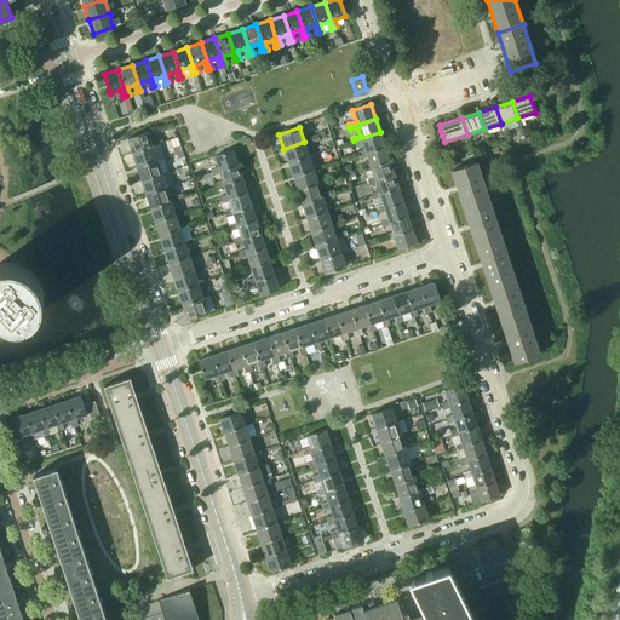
[(148,131),(127,138),(132,153),(153,145),(148,131)]
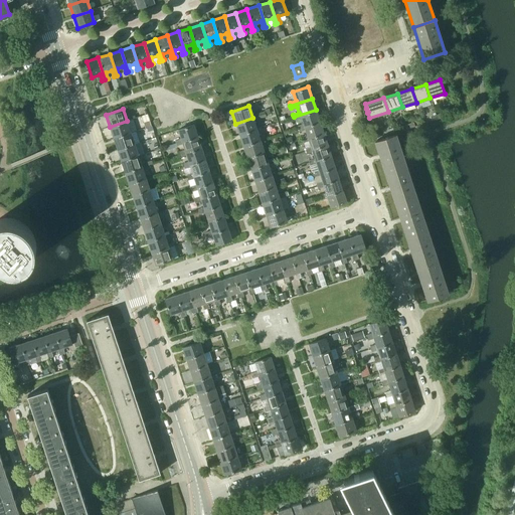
[(320,122),(316,110),(294,117),(295,120),(301,118),(303,124),(297,126),(298,129),(320,122)]
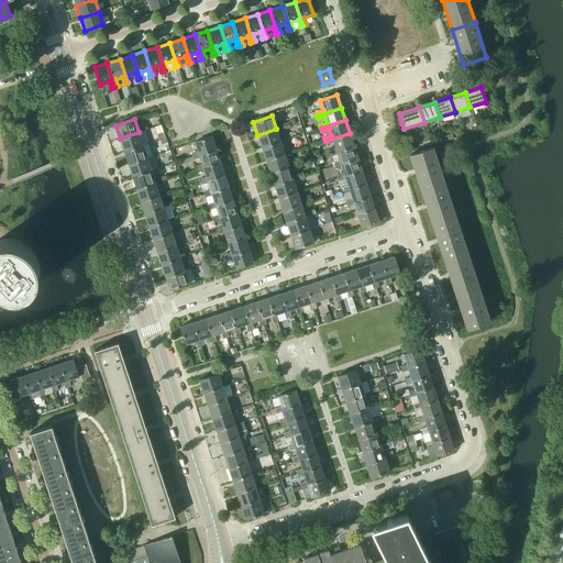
[(257,135),(262,147),(280,141),(276,129),(257,135)]
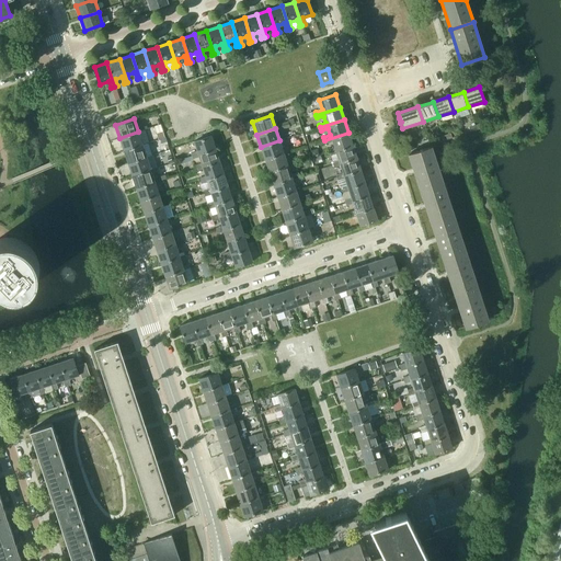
[(119,138),(124,150),(142,145),(138,132),(119,138)]
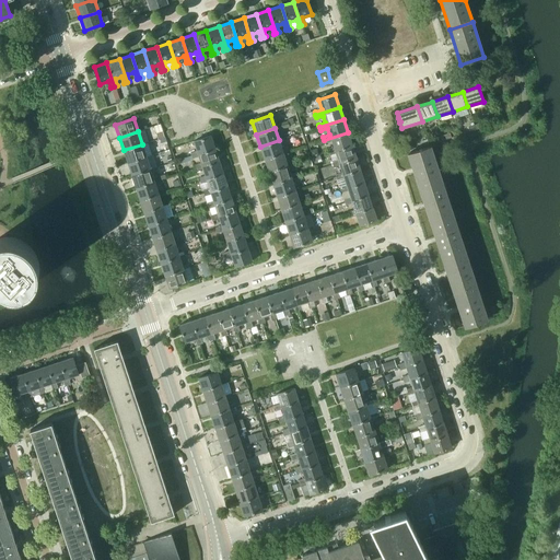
[(351,144),(348,132),(324,140),(325,142),(331,140),(334,147),(327,149),(328,152),(351,144)]
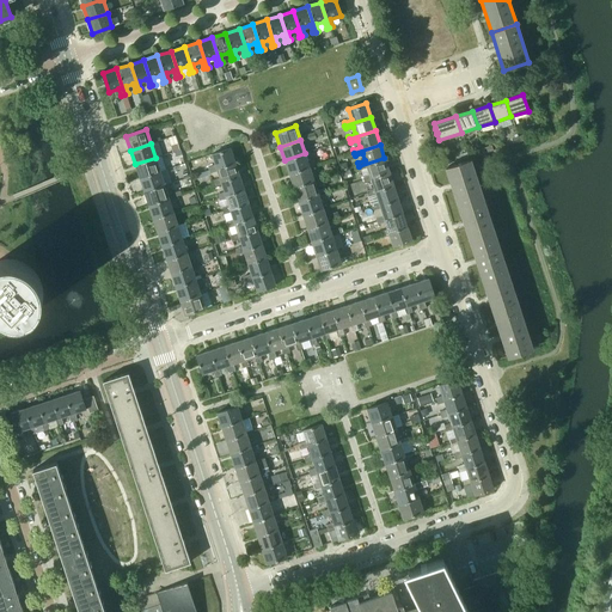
[(207,167),(208,170),(234,161),(230,147),(210,153),(214,165),(207,167)]
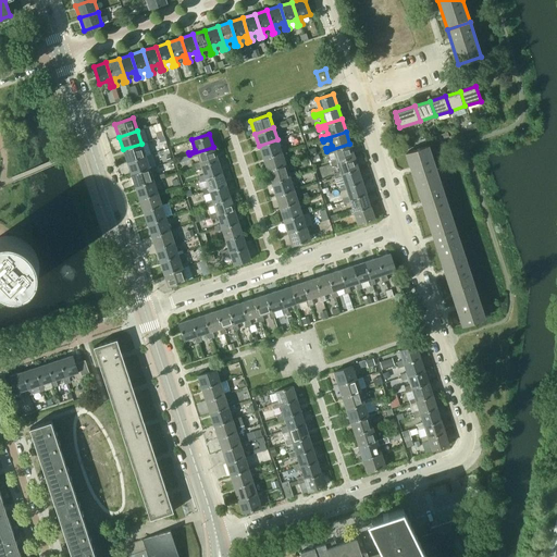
[(259,146),(263,159),(282,152),(277,139),(259,146)]
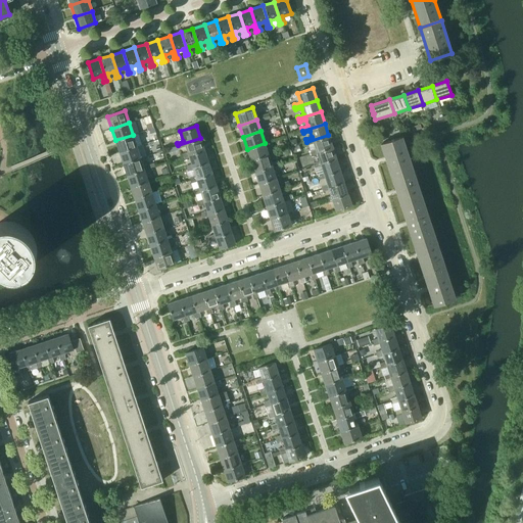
[(115,140),(120,152),(137,146),(133,135),(115,140)]
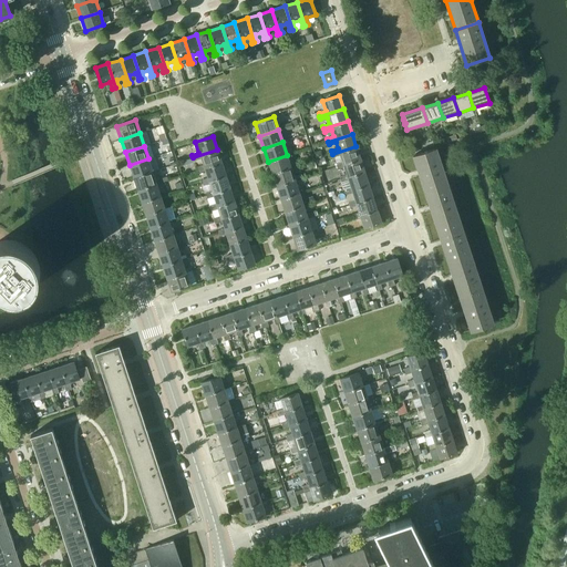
[(336,164),(337,167),(360,158),(356,146),(332,154),(333,156),(340,154),(342,162),(336,164)]
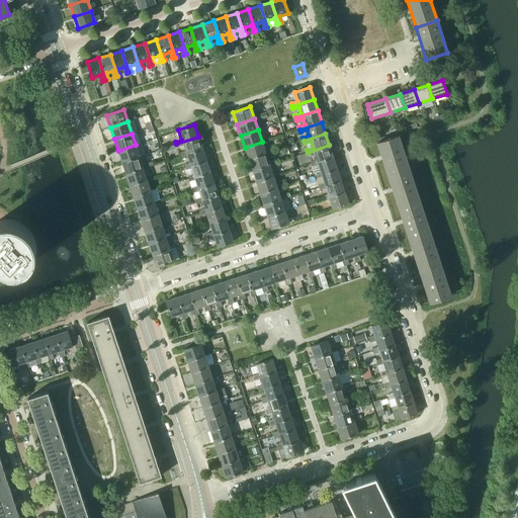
[(376,142),(387,174),(409,167),(398,135),(376,142)]
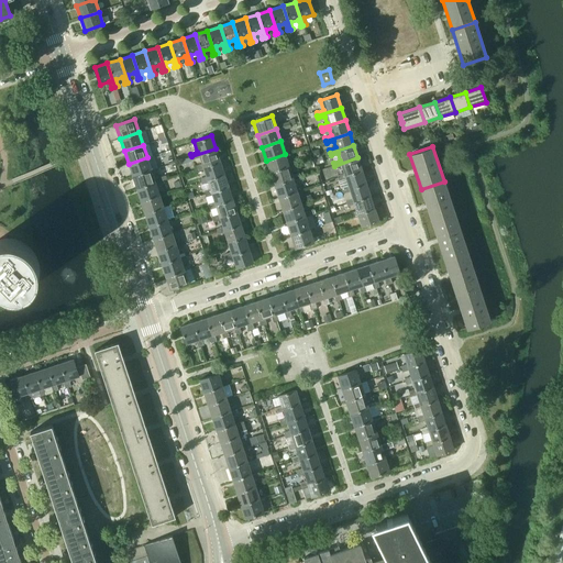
[(195,166),(196,169),(220,162),(216,148),(191,156),(192,159),(199,157),(201,164),(195,166)]
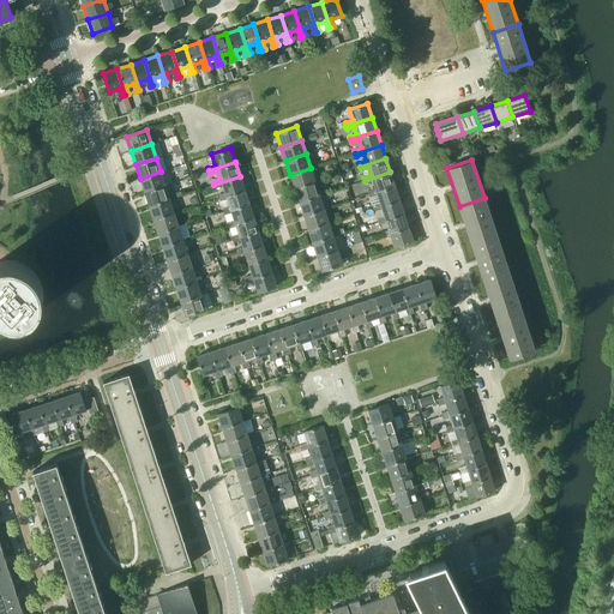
[(290,175),(294,188),(315,181),(311,168),(290,175)]
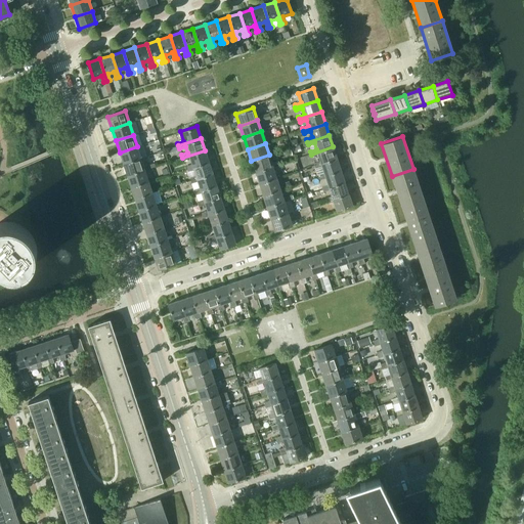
[(120,153),(123,164),(140,158),(137,146),(120,153)]
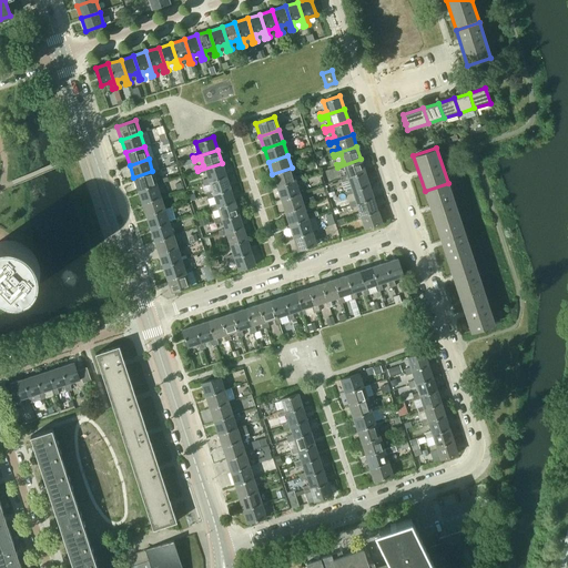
[(340,176),(341,180),(365,172),(361,159),(337,168),(337,170),(344,168),(346,174),(340,176)]
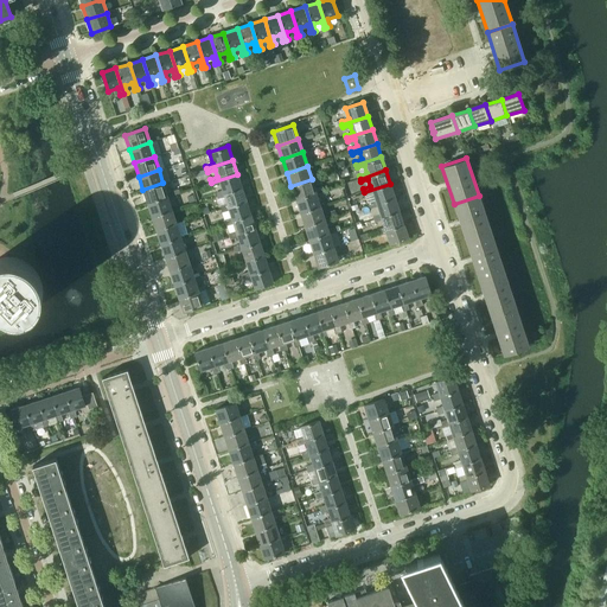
[(215,193),(216,196),(241,187),(237,174),(211,183),(212,185),(219,183),(222,191),(215,193)]
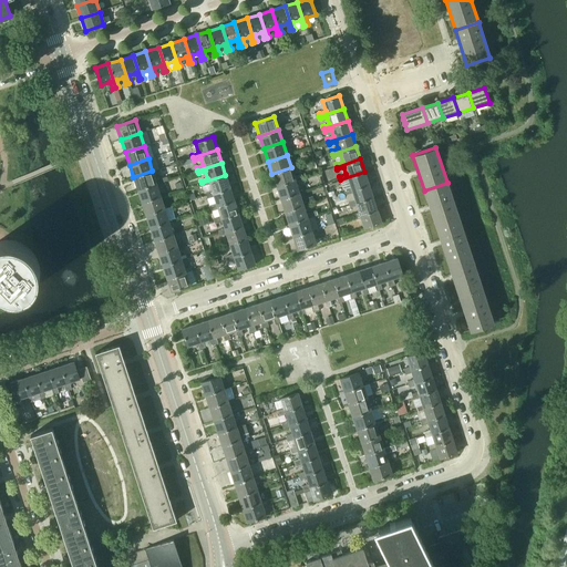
[(271,174),(276,186),(295,181),(291,167),(271,174)]
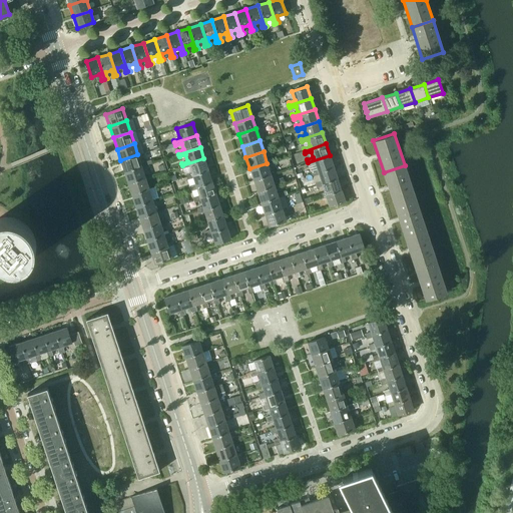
[(141,166),(137,154),(120,160),(124,171),(141,166)]
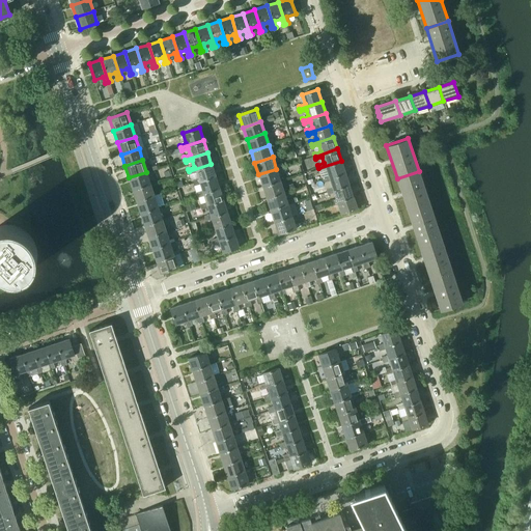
[(345,172),(341,161),(318,168),(319,171),(326,169),(328,175),(322,177),(323,179),(345,172)]
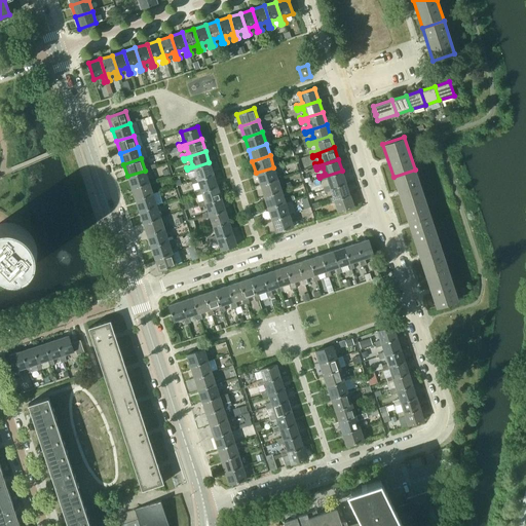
[(213,174),(209,162),(187,170),(188,173),(194,171),(196,177),(190,179),(190,182),(213,174)]
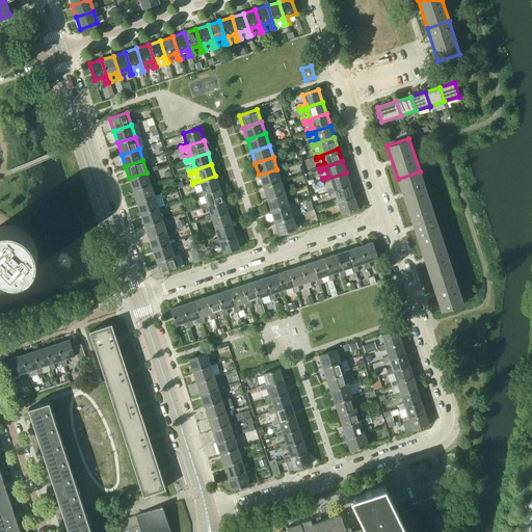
[(281,181),(276,169),(259,175),(263,187),(281,181)]
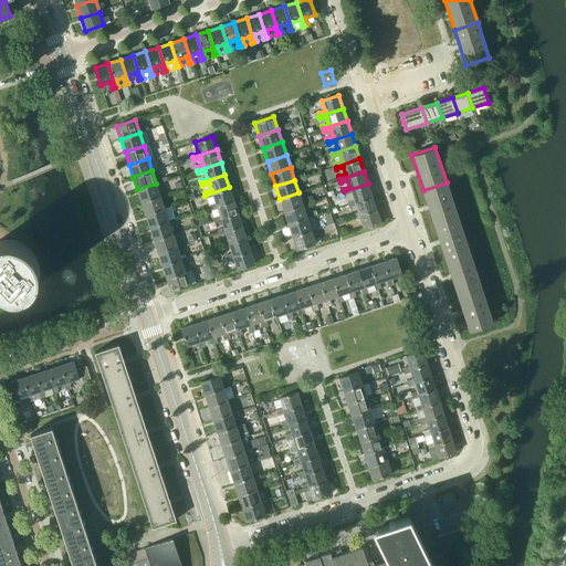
[(458,218),(447,182),(423,190),(435,224),(458,218)]
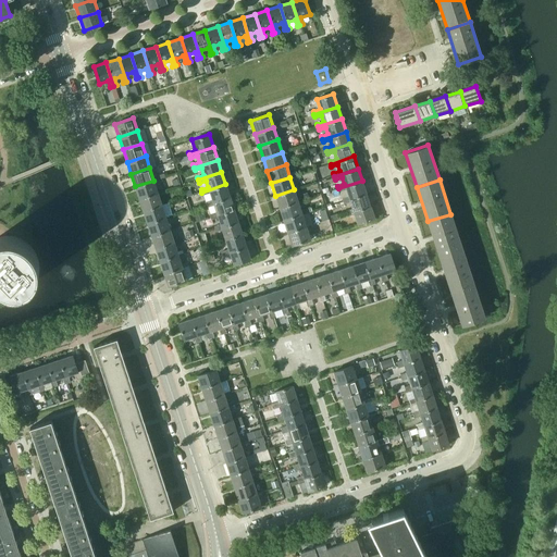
[(135,186),(139,199),(158,193),(153,181),(135,186)]
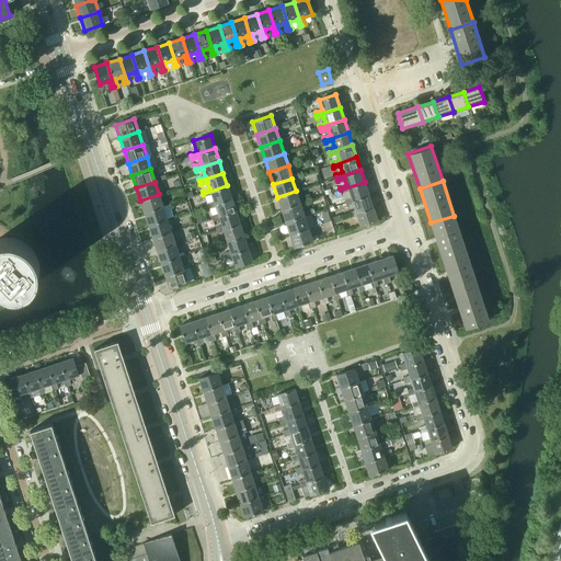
[(344,199),(345,203),(368,194),(365,182),(341,190),(342,193),(348,191),(351,197),(344,199)]
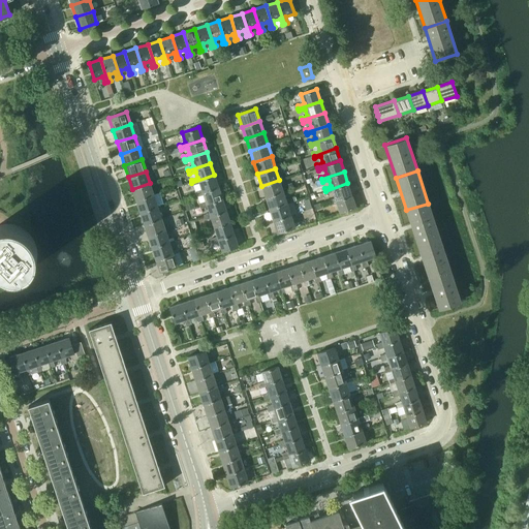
[(194,191),(195,194),(218,187),(214,175),(191,183),(192,185),(198,183),(201,189),(194,191)]
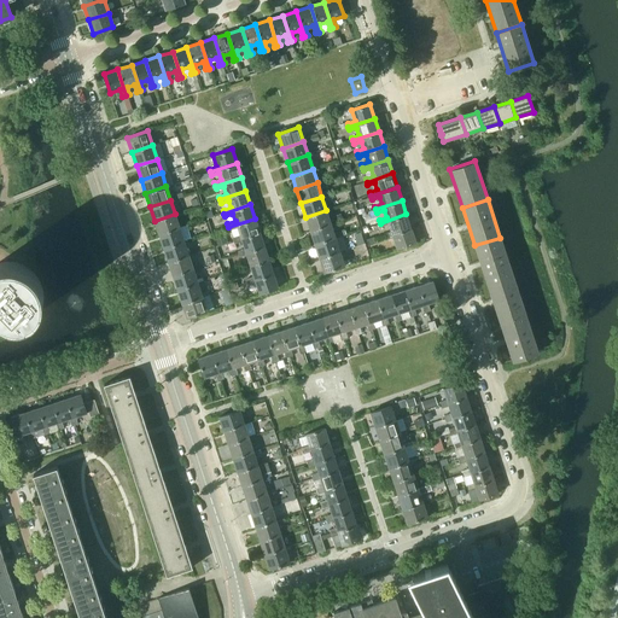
[(305,217),(310,231),(331,223),(326,210),(305,217)]
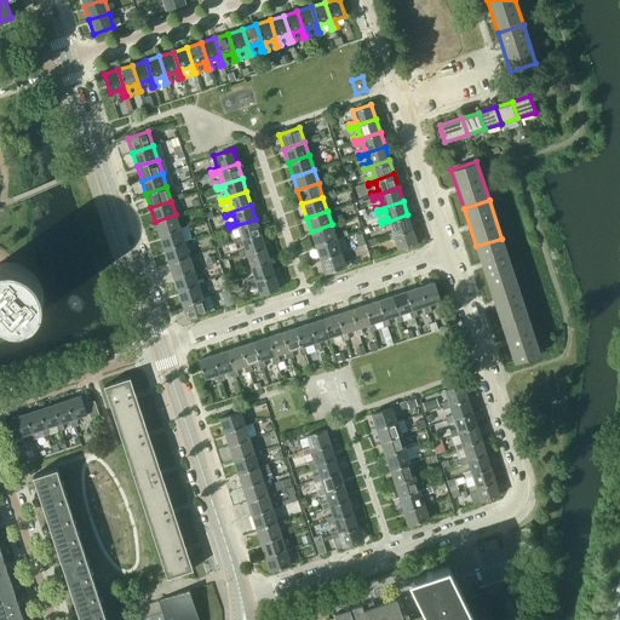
[(155,222),(160,235),(181,229),(176,214),(155,222)]
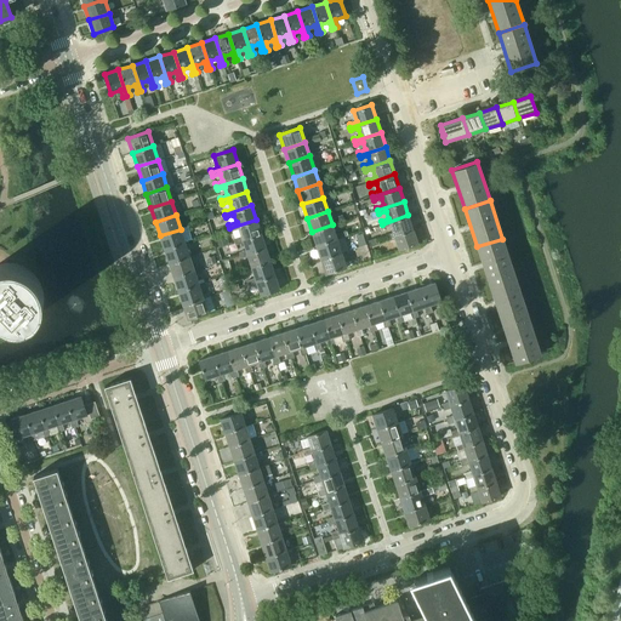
[(386,234),(387,238),(412,229),(408,215),(382,224),(383,227),(391,224),(393,232),(386,234)]
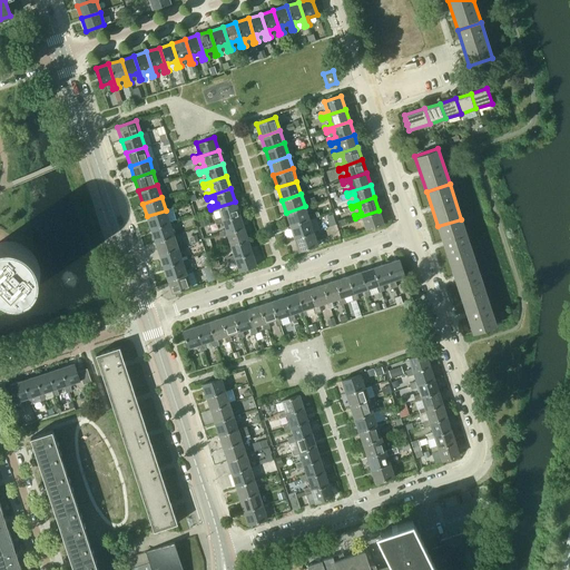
[(215,223),(239,214),(235,202),(210,209),(212,213),(218,210),(220,217),(214,219),(215,223)]
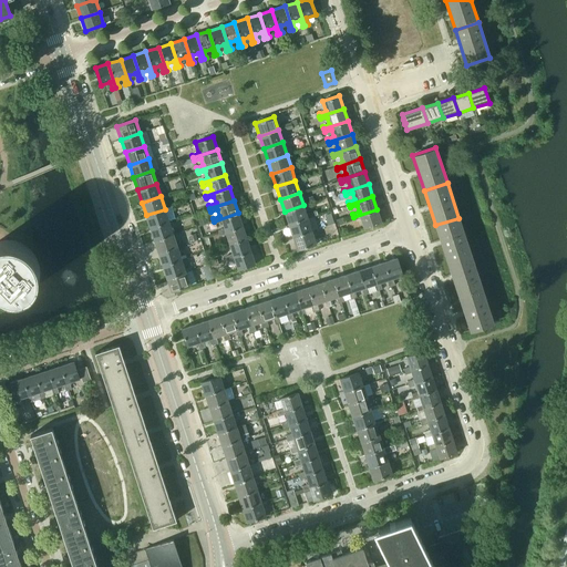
[(285,212),(288,225),(308,218),(303,205),(285,212)]
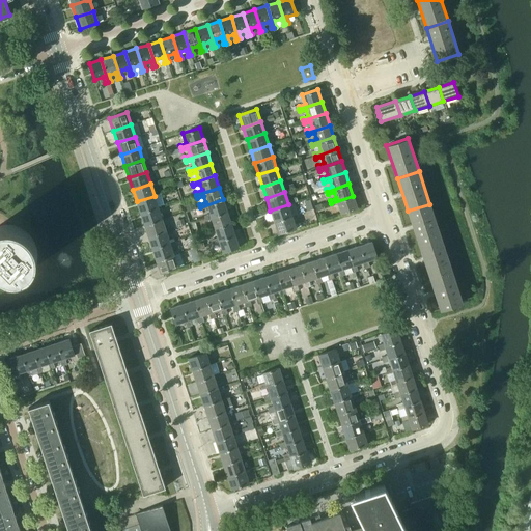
[(158,207),(155,196),(137,201),(140,214),(158,207)]
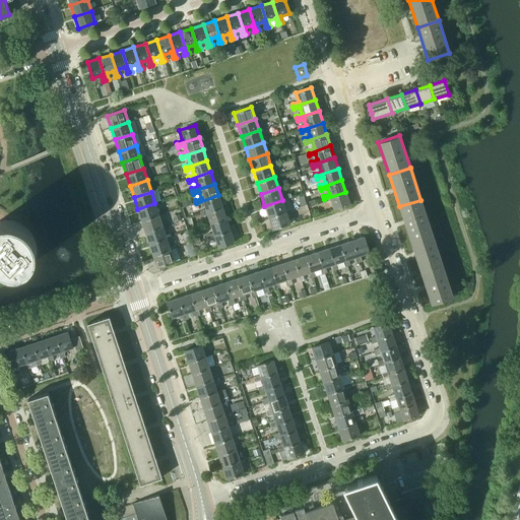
[(349,204),(345,192),(324,199),(324,201),(330,199),(334,209),(349,204)]
